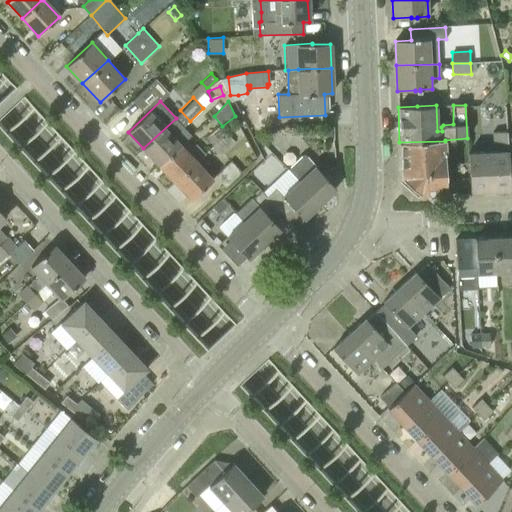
[(509,183),(507,137),(505,105),(486,105),(487,133),(493,133),(493,150),(468,151),(468,162),(469,192),(510,190),(509,183)]
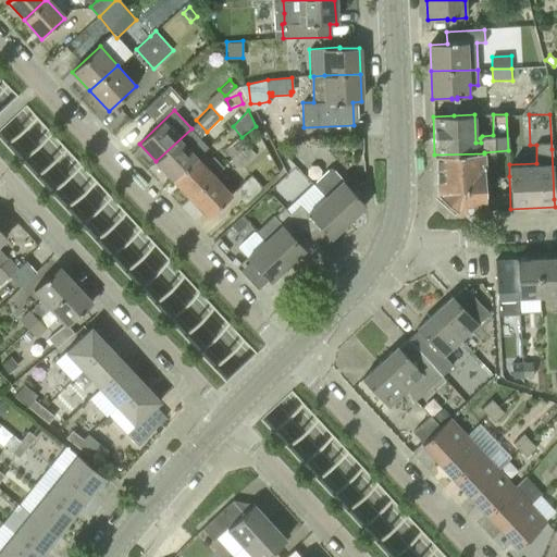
[(156,161),(173,181),(203,152),(202,151),(197,157),(182,139),(192,130),(192,128),(156,161)]
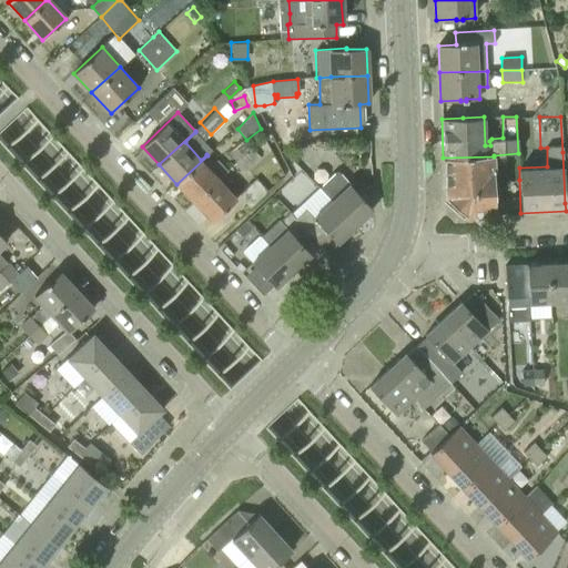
[(229,153),(237,162),(252,149),(243,140),(229,153)]
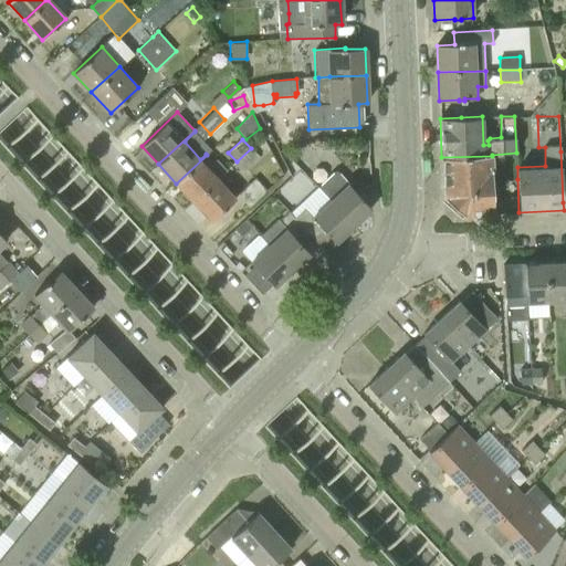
[(269,148),(261,139),(253,146),(262,155),(269,148)]
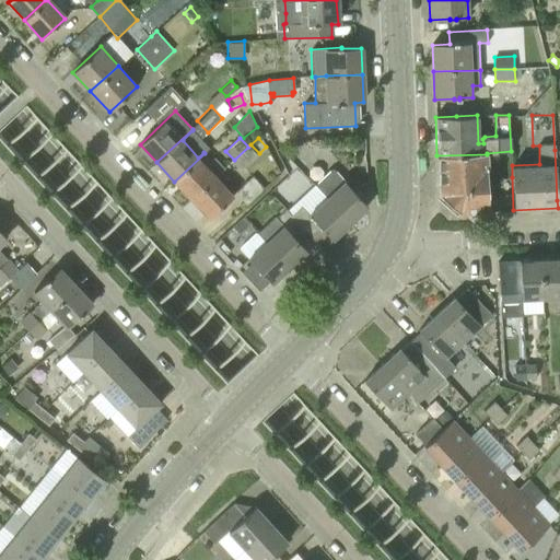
[(354,148),(364,148),(364,138),(354,138),(354,148)]
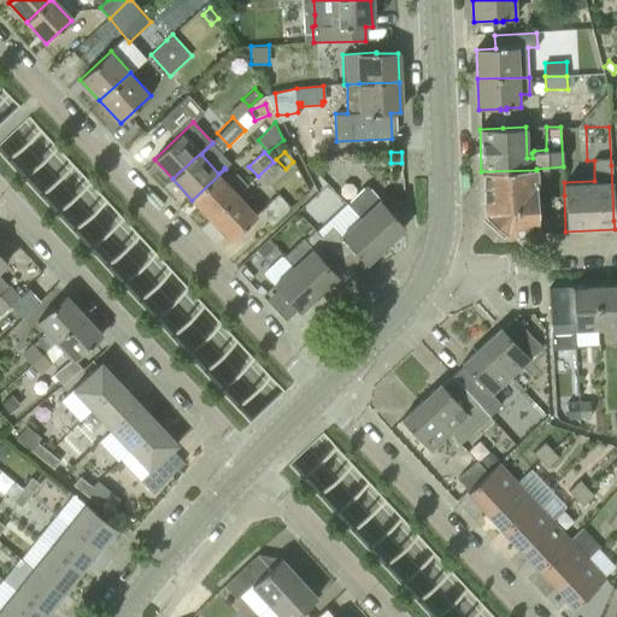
[(274,162),(258,176),(266,186),(282,171),(274,162)]
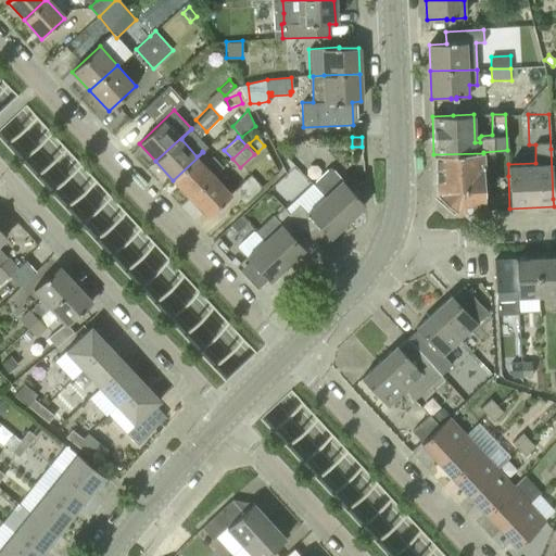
[(213,155),(210,159),(203,152),(173,180),(190,198),(214,175),(223,166),(213,155)]
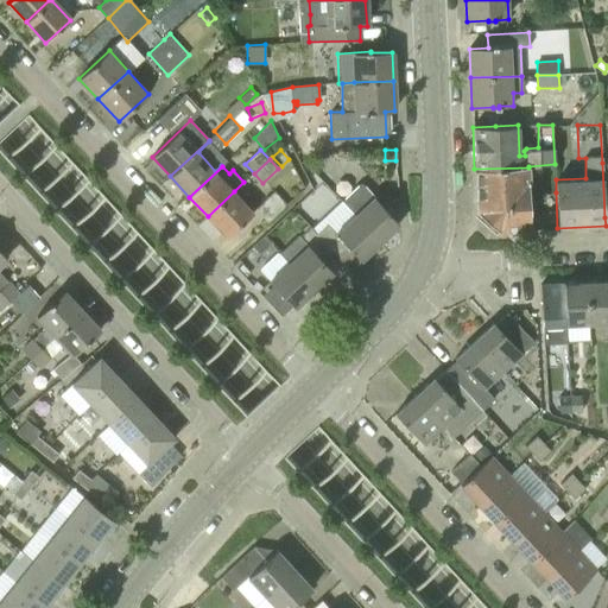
[(498,232),(557,228),(556,192),(540,192),(540,210),(530,211),(527,179),(530,179),(529,168),(474,169),(476,213),(498,232)]
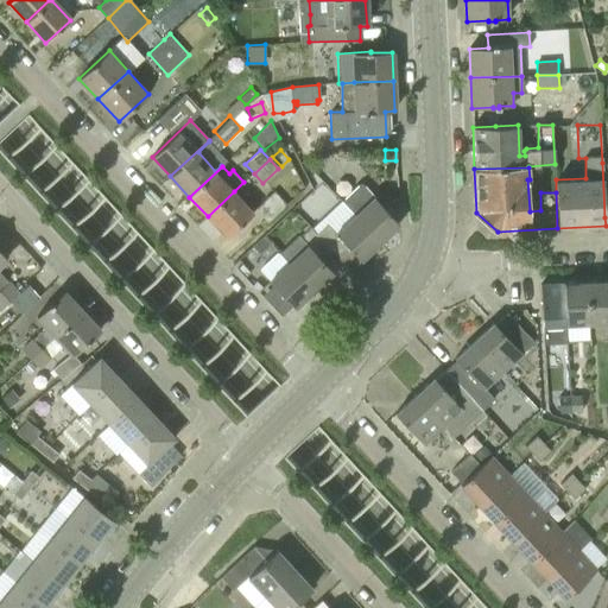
[(341,201),(354,214),(379,242),(399,225),(361,183),(341,201)]
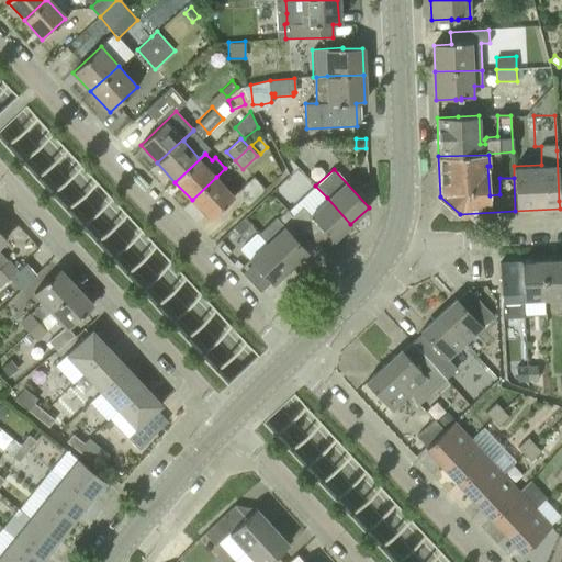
[(236,192),(248,206),(265,190),(253,176),(236,192)]
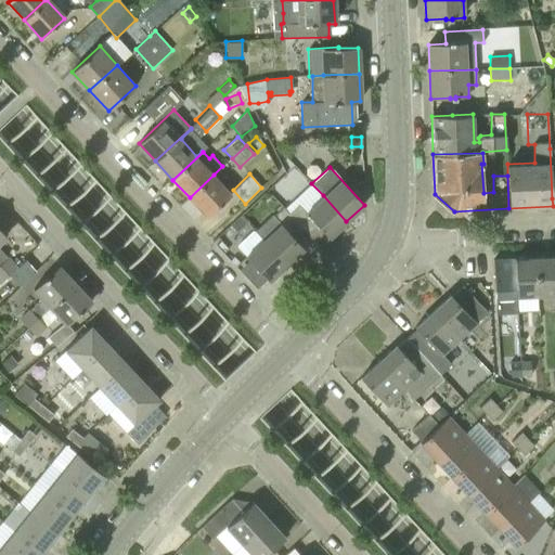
[(207,216),(232,194),(214,175),(190,197),(207,216)]
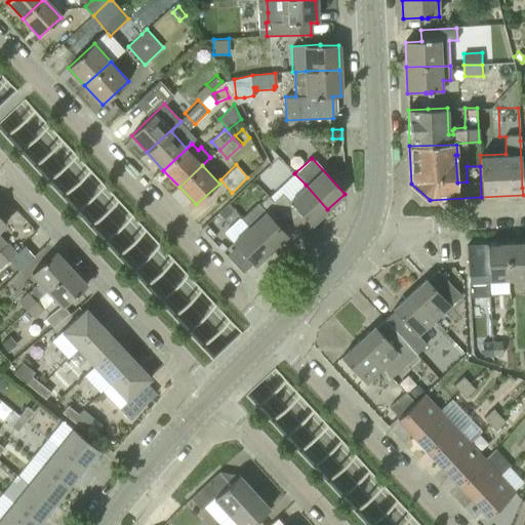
[(273,201),(286,215),(286,216),(292,223),(300,214),(311,225),(327,209),(306,185),(290,199),(283,191),(273,201)]
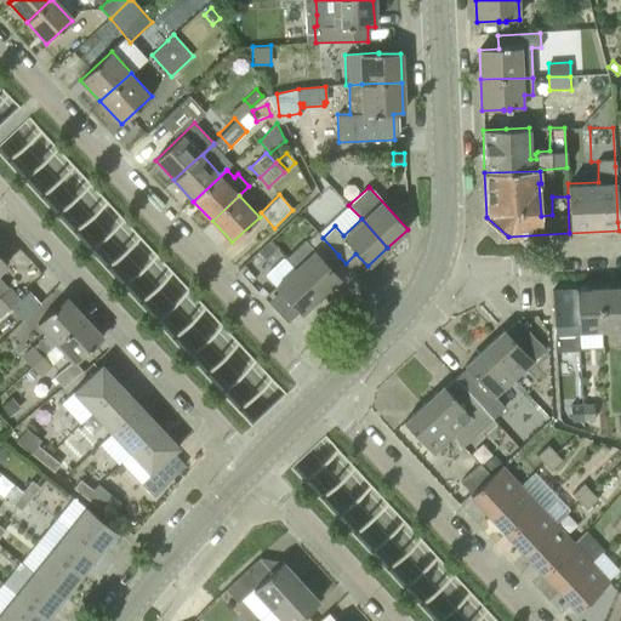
[(339,256),(339,255),(323,238),(317,231),(306,240),(314,250),(295,269),(320,296),(340,278),(328,266),(339,256)]
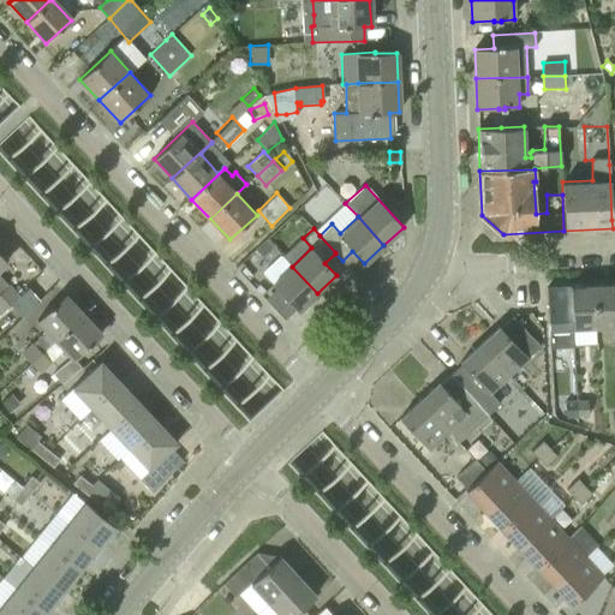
[(274,252),(267,245),(258,255),(264,261),(274,252)]
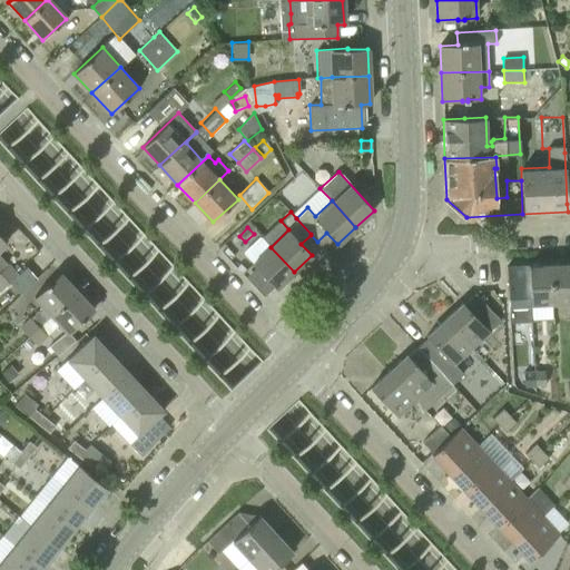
[(0,273),(9,283),(20,294),(37,279),(27,267),(18,276),(0,256),(0,247),(6,243),(0,236),(0,273)]
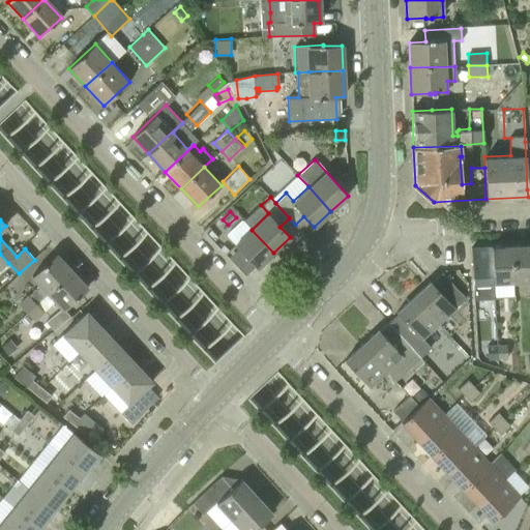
[(273,253),(252,230),(234,245),(256,268),(273,253)]
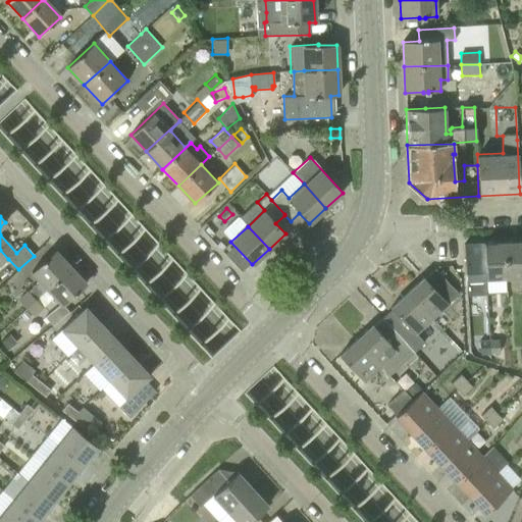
[(506,278),(521,276),(521,241),(504,243),(506,278)]
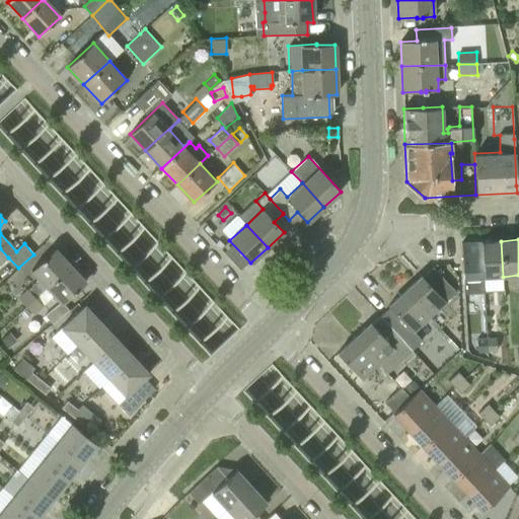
[(483,278),(503,277),(501,241),(480,242),(483,278)]
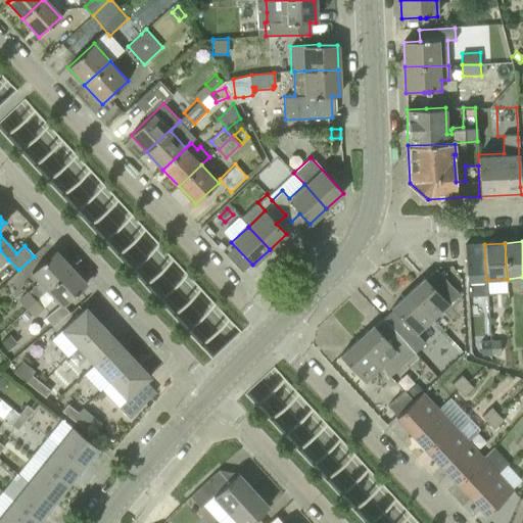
[(467,280),(486,280),(484,244),(465,245),(467,280)]
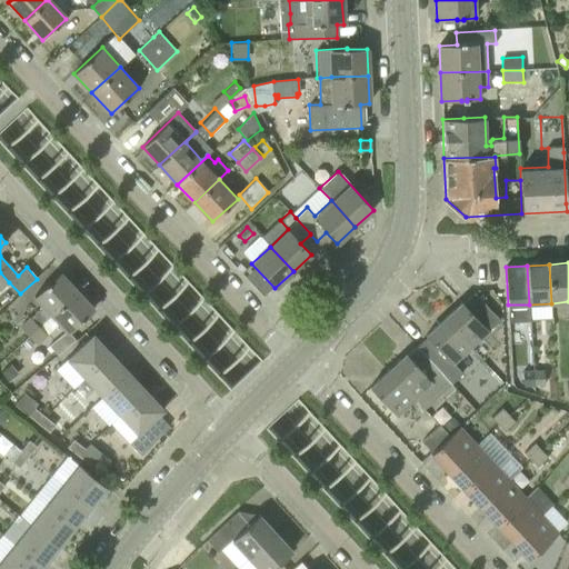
[(0,290),(9,282),(0,272),(0,290)]
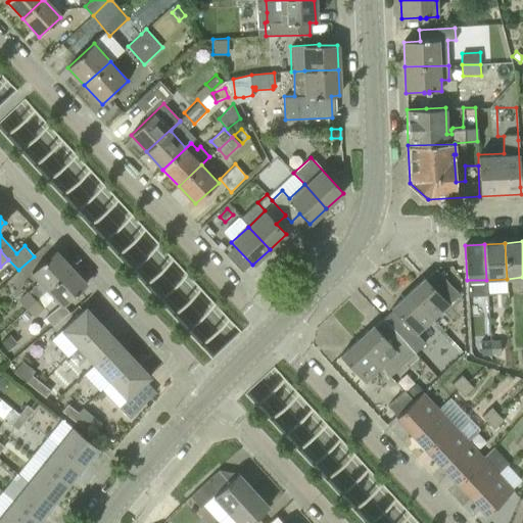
[(36,299),(46,290),(70,268),(54,250),(31,273),(38,281),(28,291),(36,299)]
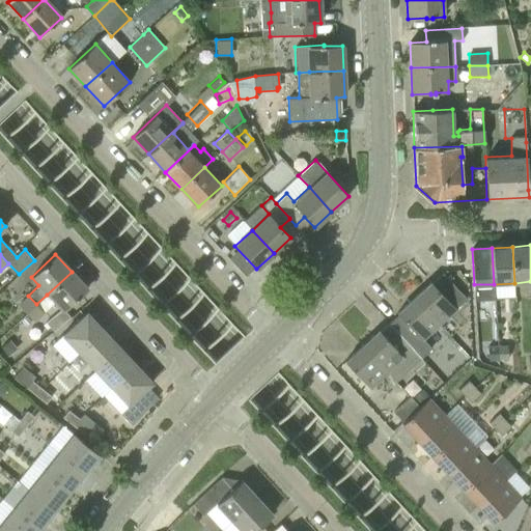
[(55,304),(63,311),(87,289),(72,272),(47,295),(36,304),(45,313),(55,304)]
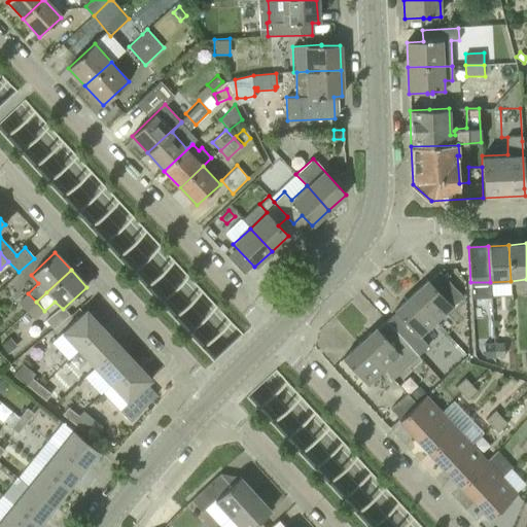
[(452,307),(463,297),(440,272),(428,281),(427,280),(411,295),(436,323),(453,308),(452,307)]
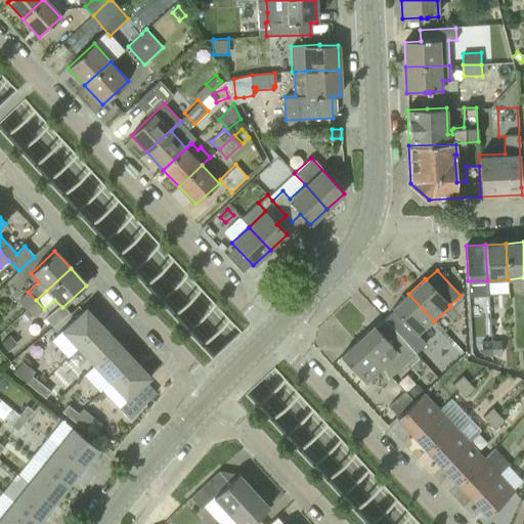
[(17,300),(26,309),(36,300),(28,292),(17,300)]
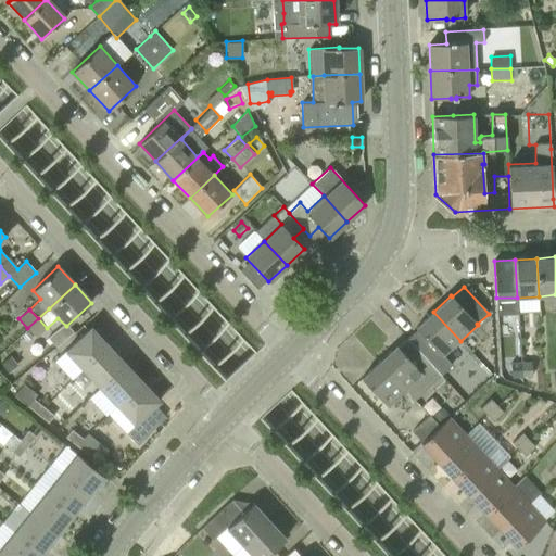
[(442,357),(460,341),(433,312),(416,328),(417,330),(406,340),(413,346),(414,345),(441,375),(442,376),(452,367),(442,357)]
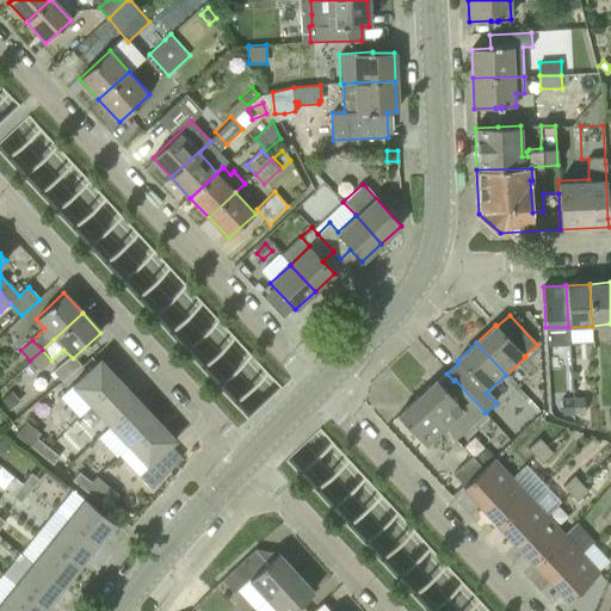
[(42,350),(30,360),(39,371),(51,360),(42,350)]
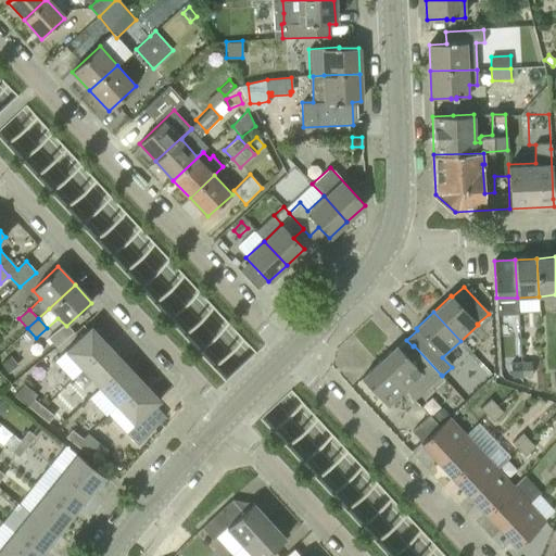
[(65,351),(83,369),(108,345),(90,327),(65,351)]
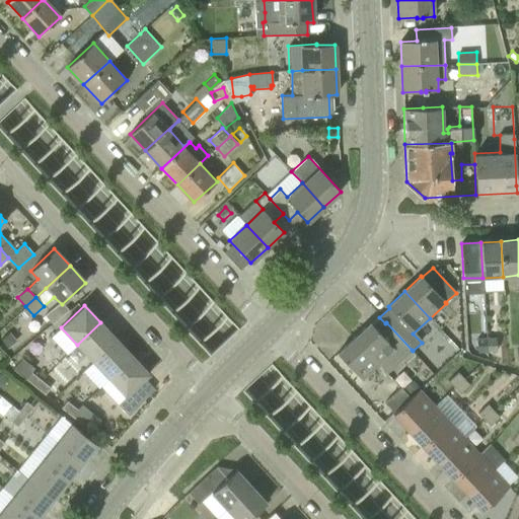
[(25,308),(20,313),(24,319),(30,314),(25,308)]
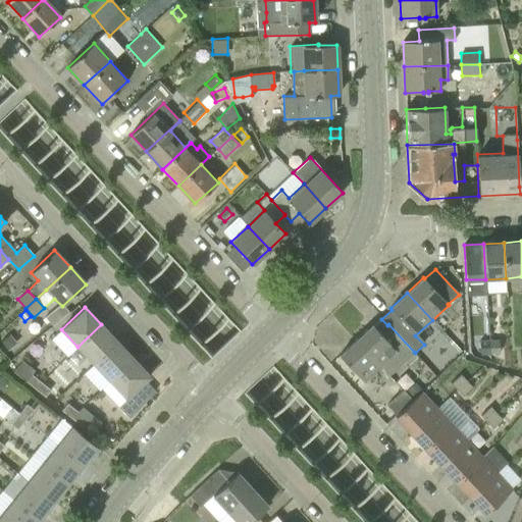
[(380,367),(388,375),(414,352),(388,324),(387,325),(381,319),(374,326),(372,324),(356,341),(380,367)]
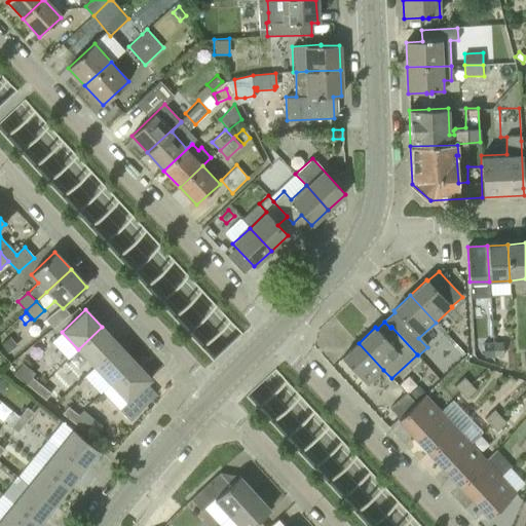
[(78,349),(95,367),(118,344),(102,327),(78,349)]
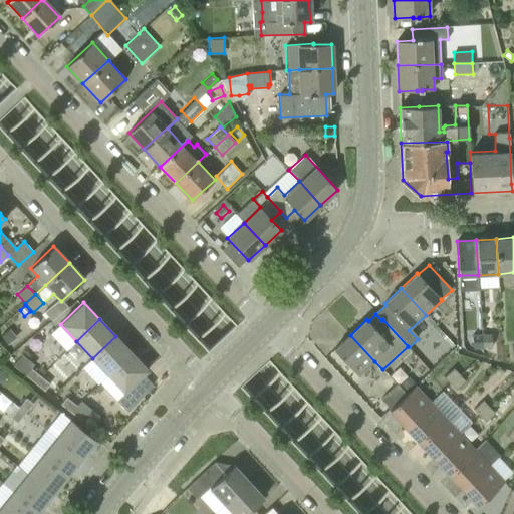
[(10,328),(1,335),(8,345),(17,338),(10,328)]
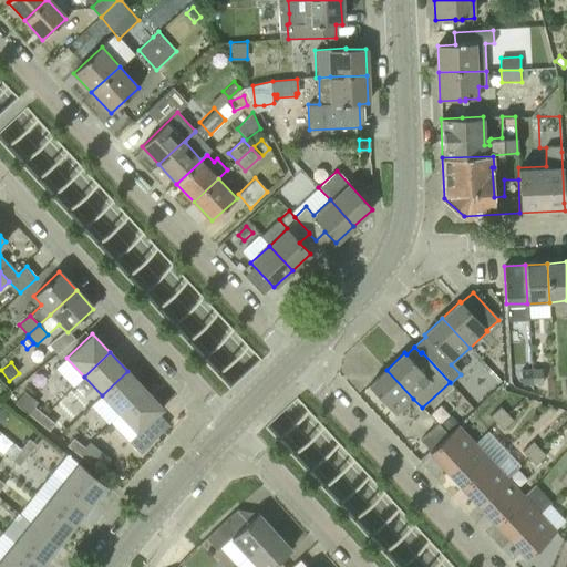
[(532,369),(533,384),(543,383),(542,368),(532,369)]
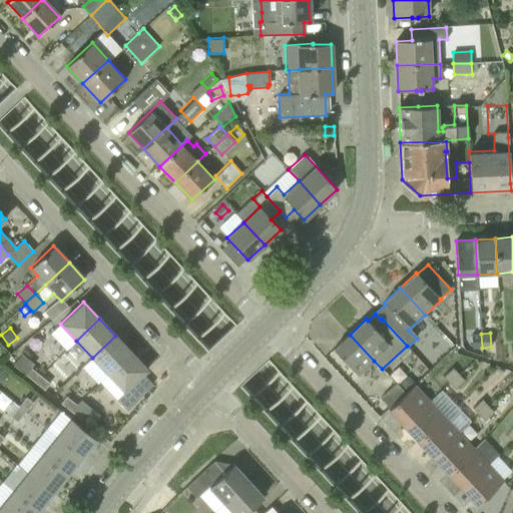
[(473,349),(482,348),(481,334),(472,335),(473,349)]
